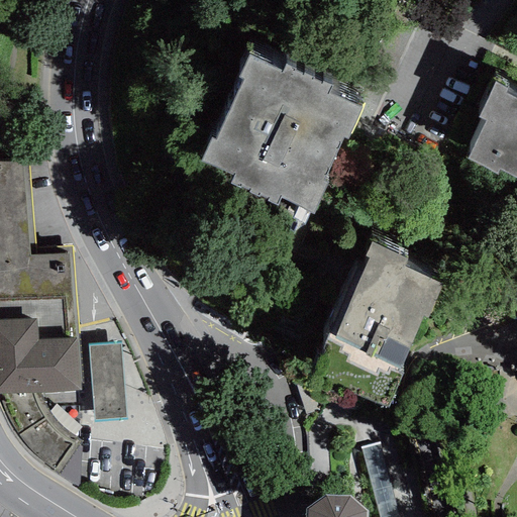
[(281,71),(247,56),(237,76),(243,78),(214,140),(210,138),(200,160),(232,175),(228,184),(276,205),(279,198),(313,214),(327,185),(321,182),(341,138),(345,139),(360,108),(328,93),(331,85),(284,64),(281,71)]
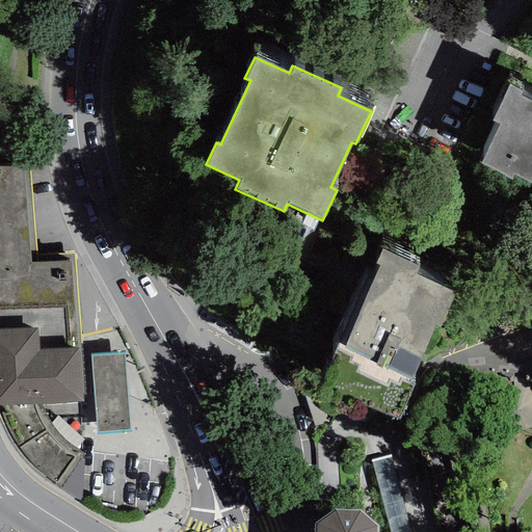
[(523,91),(509,84),(491,120),(500,124),(480,164),(511,179),(513,176),(531,185),(531,102),(520,97),(523,91)]
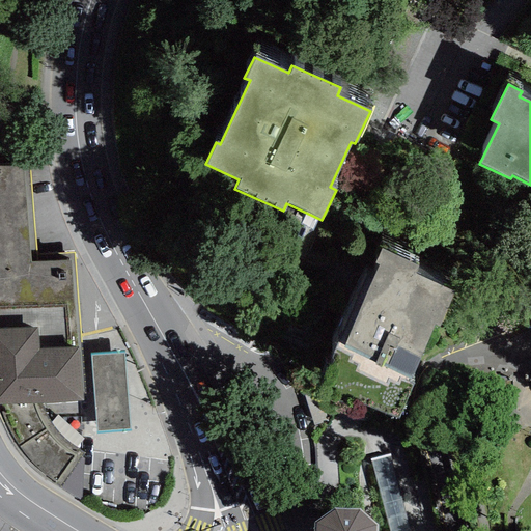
[(24,169),(0,166),(0,329),(36,328),(38,351),(78,348),(72,259),(30,262),(24,169)]
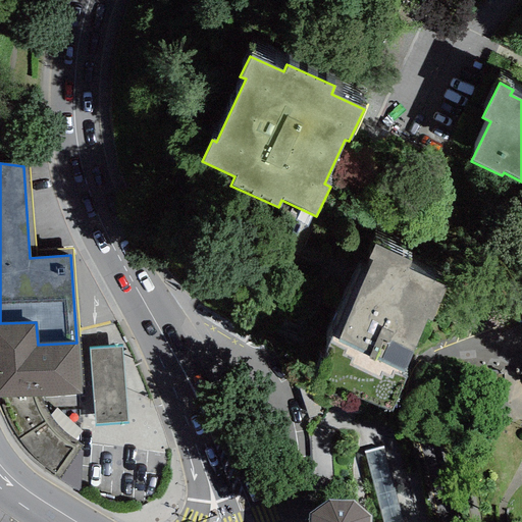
[(411,262),(374,245),(368,258),(374,261),(336,341),(368,356),(367,358),(403,374),(427,319),(431,321),(447,288),(408,269),(411,262)]
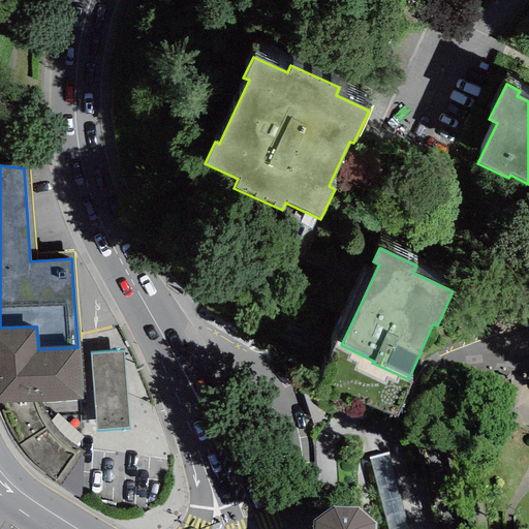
[(82,401),(78,347),(38,349),(36,327),(0,328),(0,403),(35,402),(82,401)]
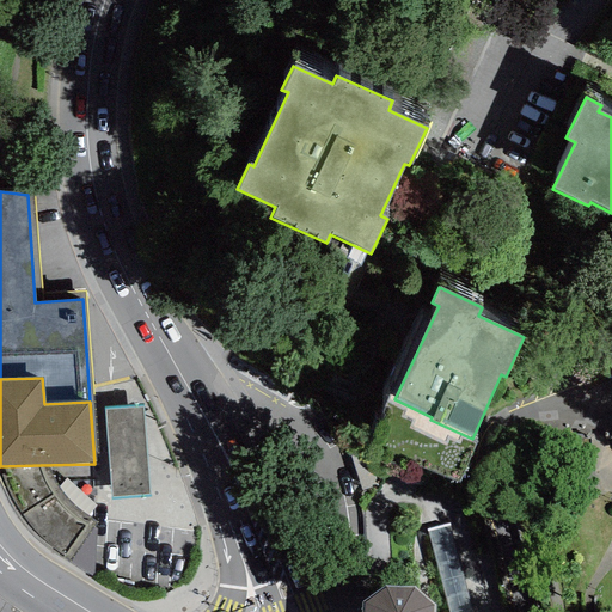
[(142,407),(104,409),(110,497),(148,495),(142,407)]
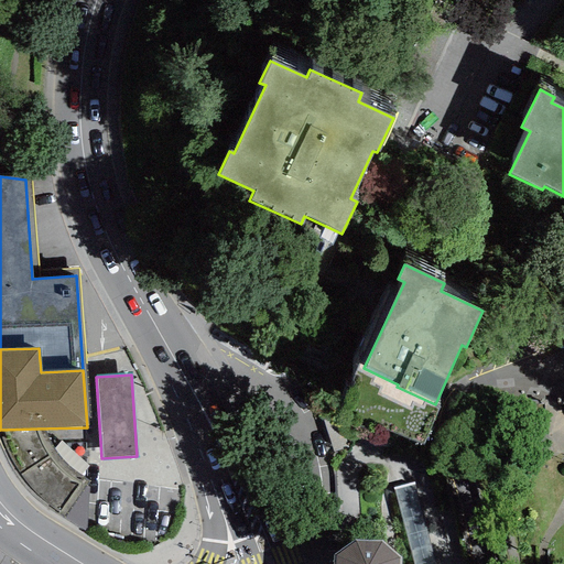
[(38,429),(0,430),(0,448),(7,463),(18,479),(33,496),(46,506),(61,514),(84,486),(74,481),(66,475),(54,463),(47,453),(41,438),(38,429)]
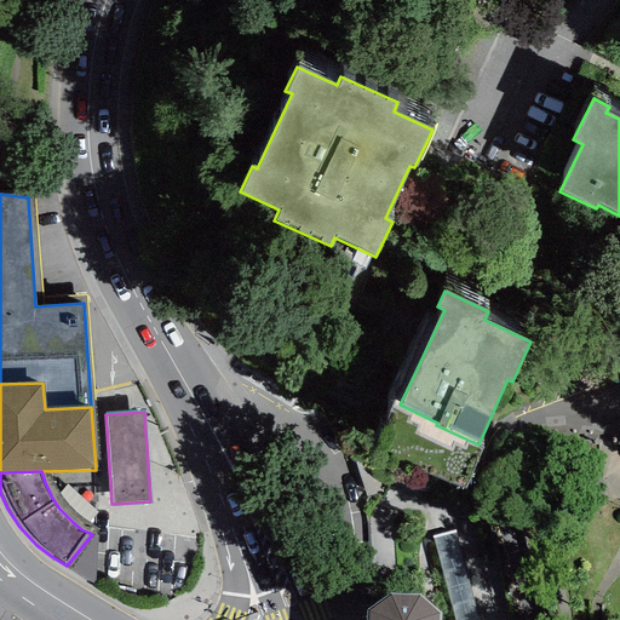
[(478,619),(457,532),(432,538),(453,619),(478,619)]
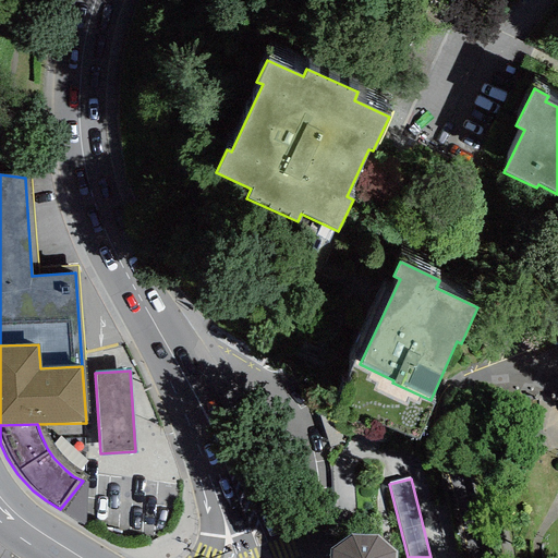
[(350,533),(330,548),(329,557),(395,557),(395,550),(377,534),(350,533)]
